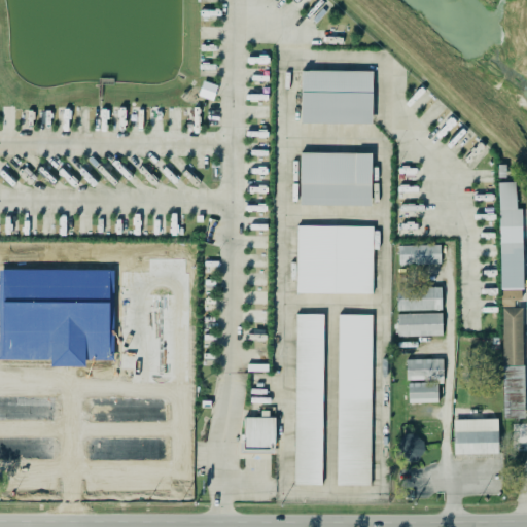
[(372,124),(373,71),(302,70),(301,123),(372,124)]
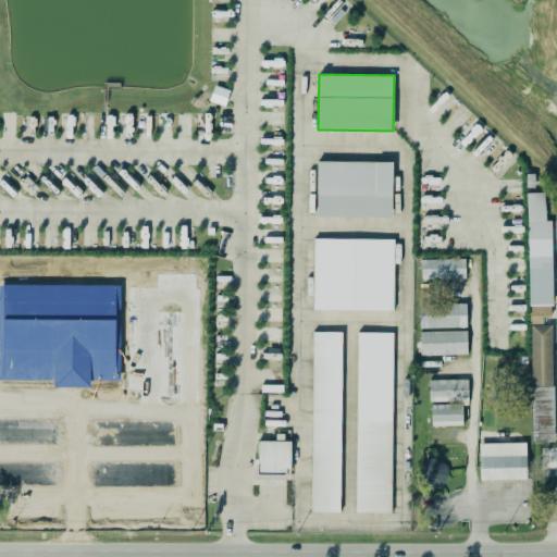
[(230,90),(214,86),(210,100),(223,104),(226,94),(229,95),(230,90)]
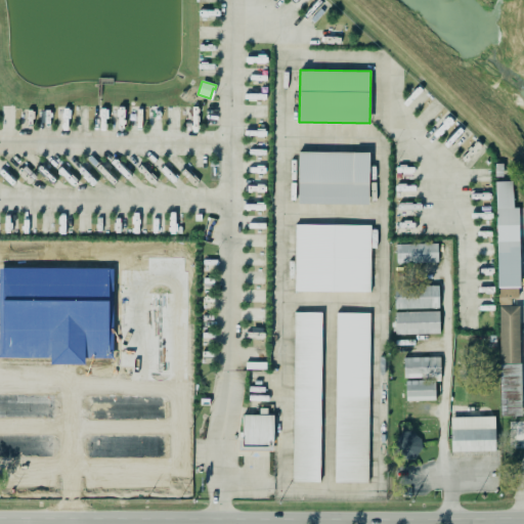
[(298,151),(369,151),(370,201),(299,202),(298,151)]
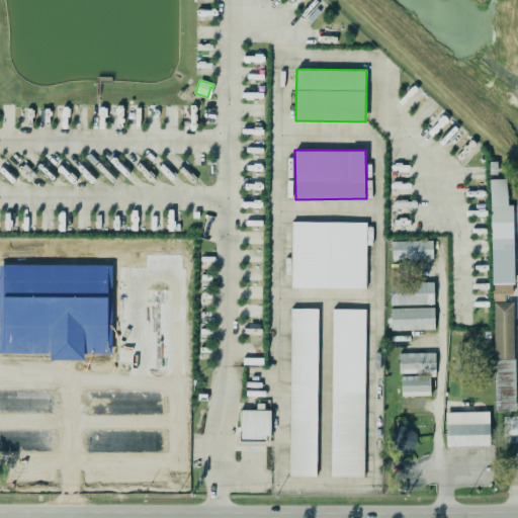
[(513,204),(507,205),(507,179),(490,179),(493,301),(506,300),(505,294),(515,294),(513,204)]
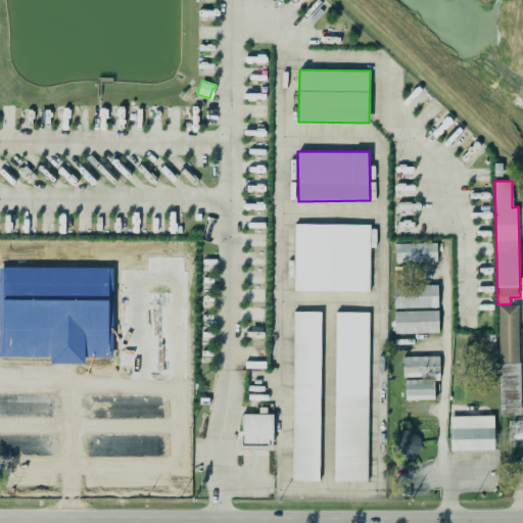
[(293,291),(293,226),(370,225),(370,291),(293,291)]
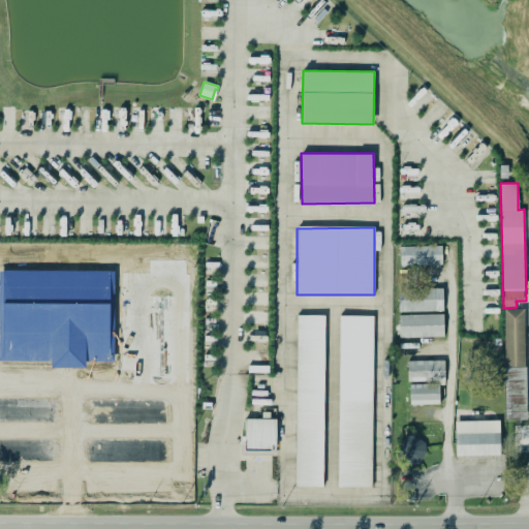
[(401,266),(442,265),(442,245),(400,246),(401,266)]
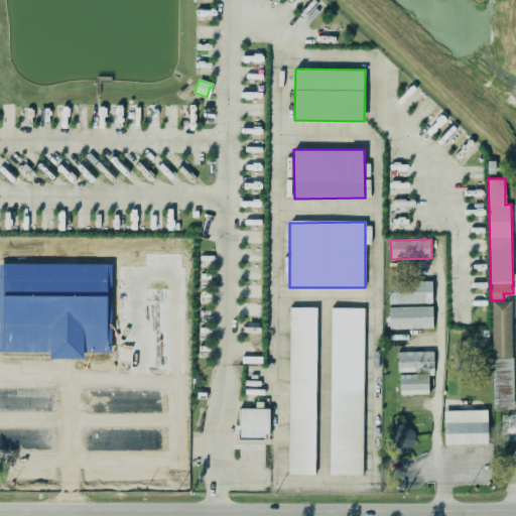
[(0,348),(0,263),(112,264),(111,350),(0,348)]
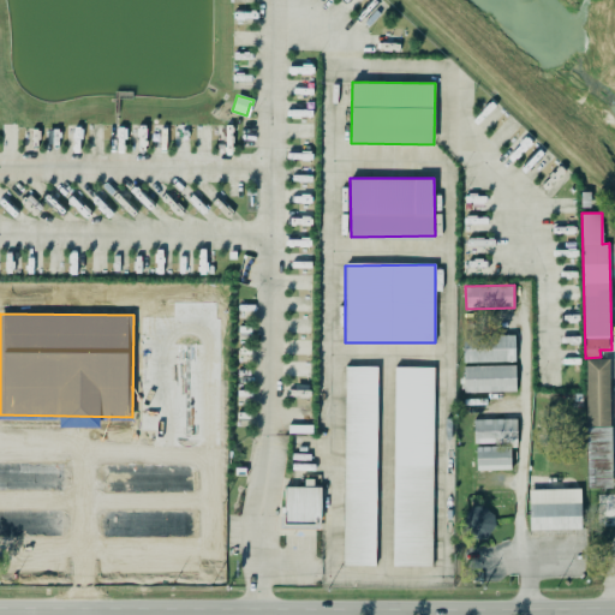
[(464,335),(464,363),(515,360),(515,334),(464,335)]
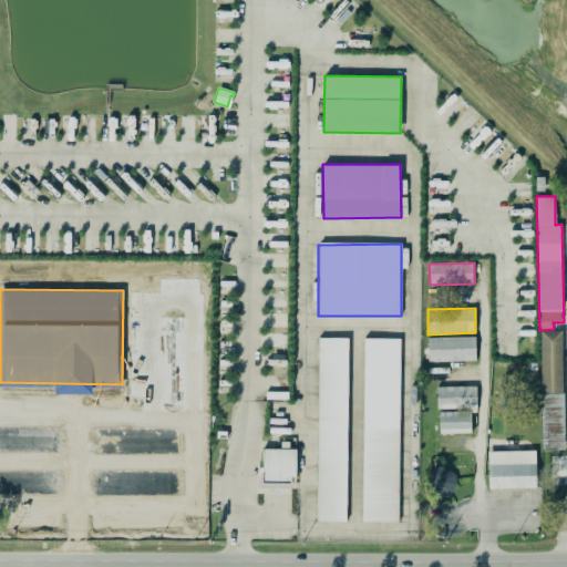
[(542,450),(564,450),(563,331),(539,331),(542,450)]
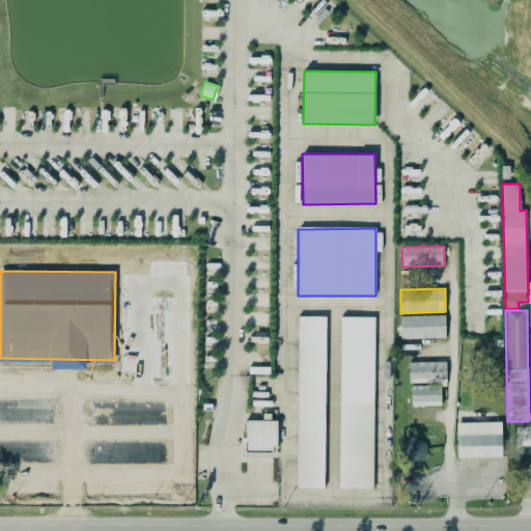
[(446,338),(445,315),(400,316),(401,339),(446,338)]
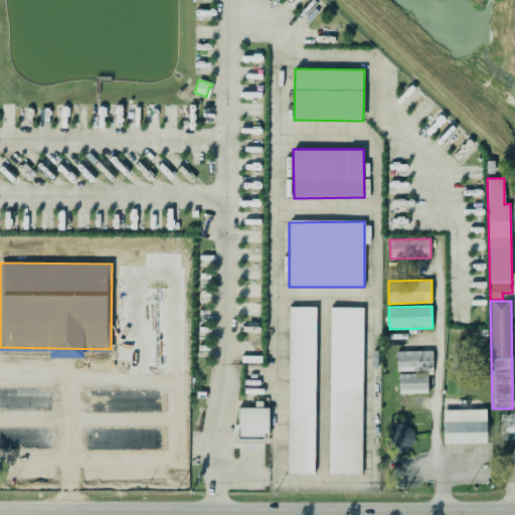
[(288,471),(288,307),(315,307),(316,471),(288,471)]
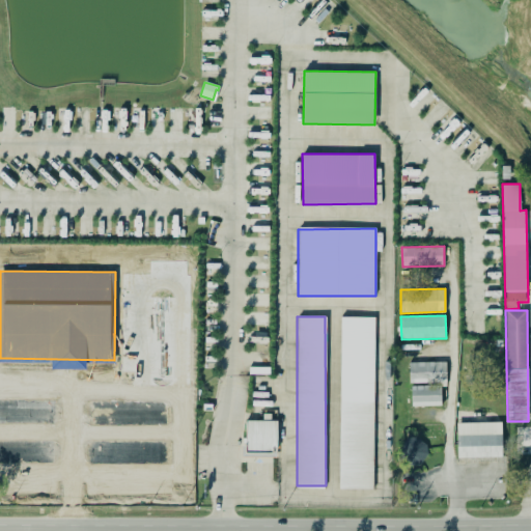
[(340,317),(372,316),(372,487),(340,488),(340,317)]
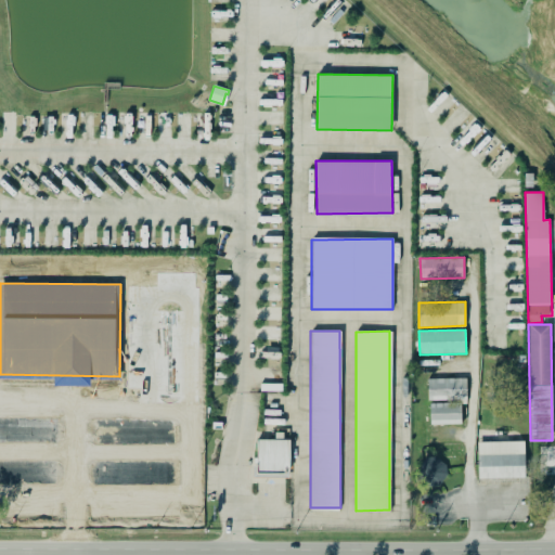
[(427,378),(428,400),(466,399),(466,377),(427,378)]
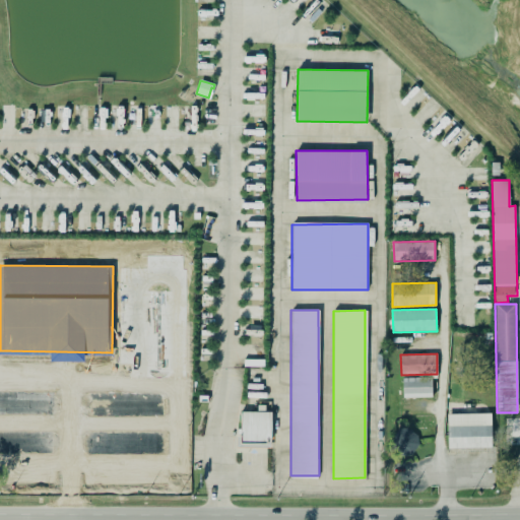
[(433,397),(432,377),(402,378),(403,397),(433,397)]
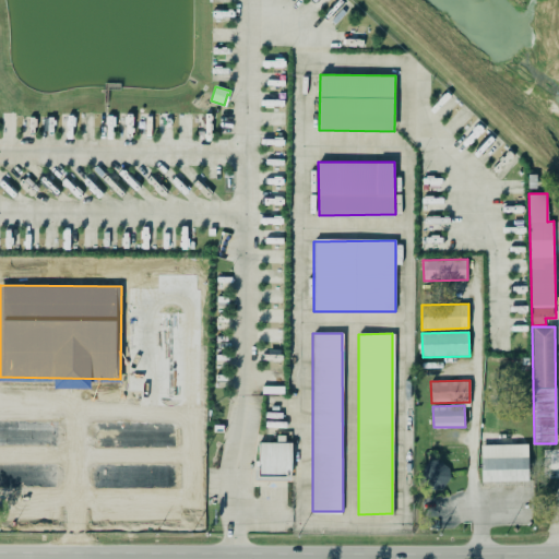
[(293,442),(259,442),(258,479),(292,480),(293,442)]
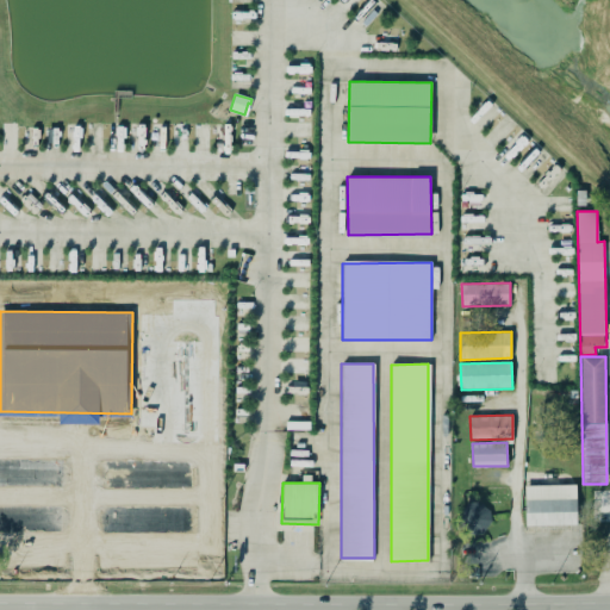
[(526,524),(526,486),(574,486),(574,524),(526,524)]
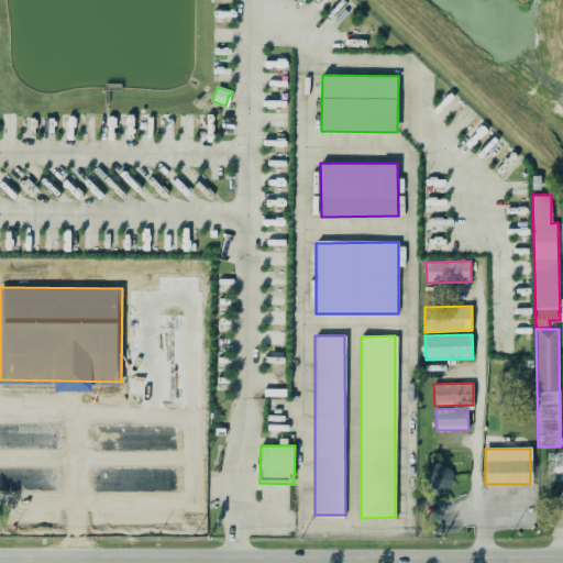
[(424,475),(431,465),(440,463),(451,471),(453,478),(445,490),(437,493),(427,486),(424,475)]
